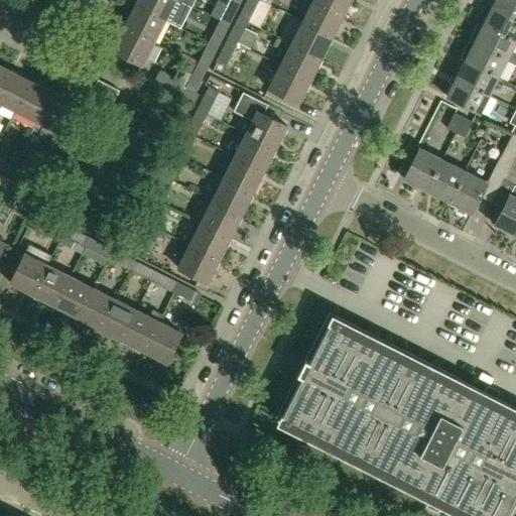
[(164,20),(173,0),(137,0),(134,5),(164,20)]
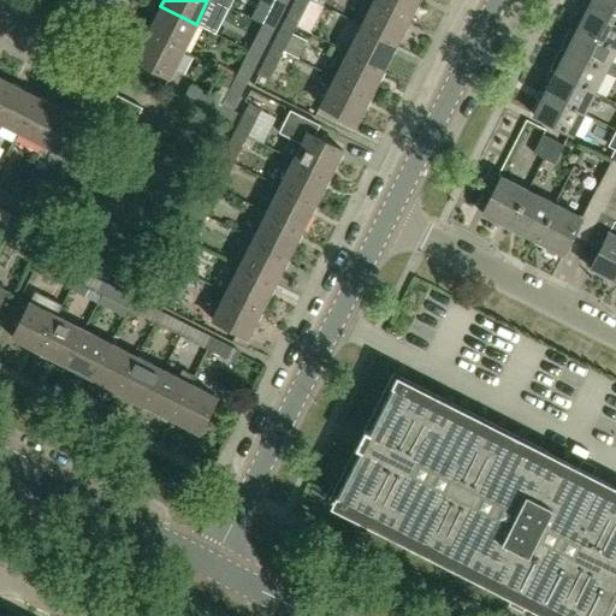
[(278,0),(273,0),(261,24),(272,30),(285,4),(278,0)]
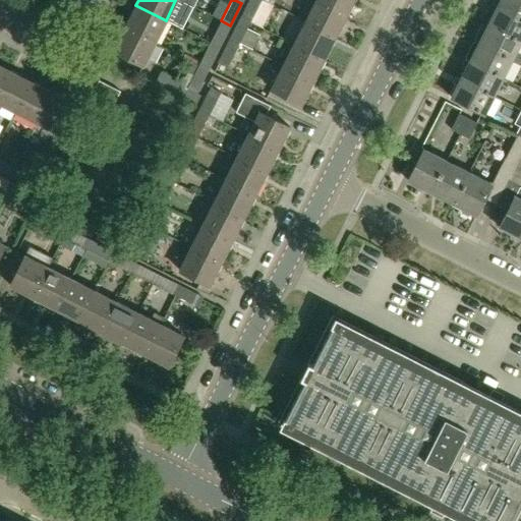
[(249,0),(241,18),(248,22),(259,0),(249,0)]
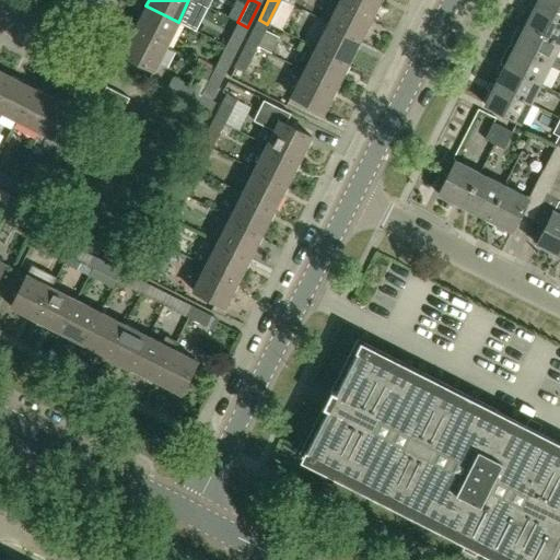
[(360,39),(372,15),(341,0),(339,0),(328,24),(360,39)]
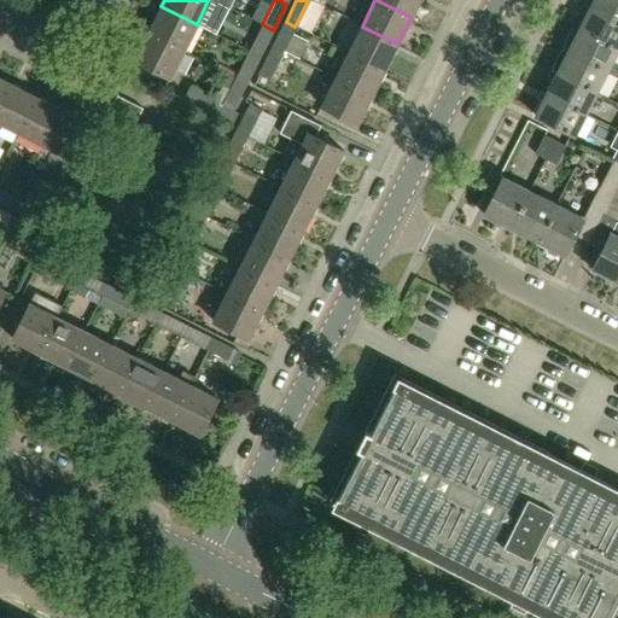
[(377,0),(410,17),(419,0),(377,0)]
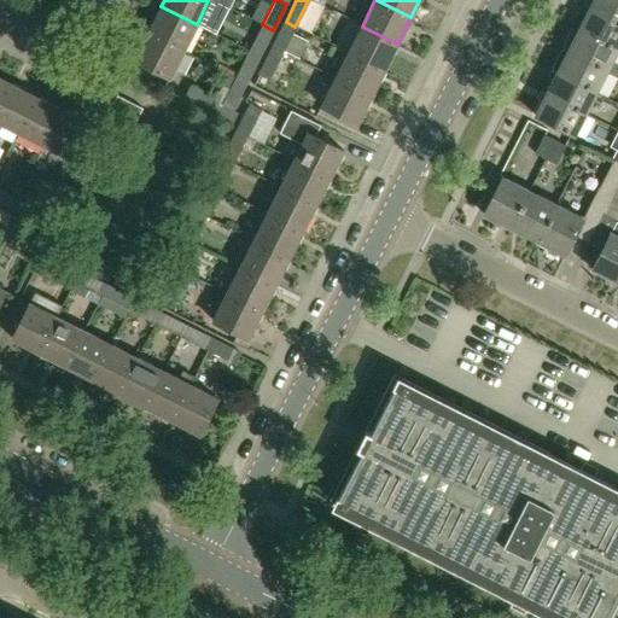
[(617,0),(584,0),(584,3),(586,7),(586,9),(617,24),(617,0)]
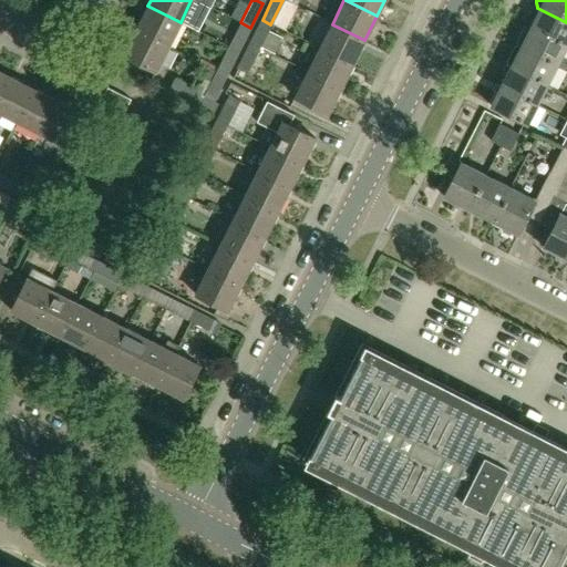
[(167,47),(181,22),(147,6),(135,31),(167,47)]
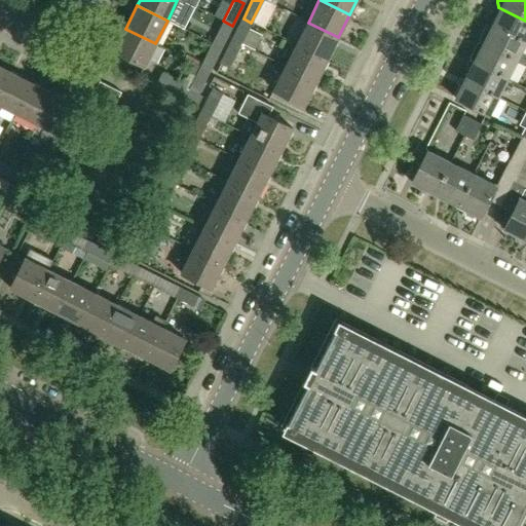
[(525,43),(525,41),(525,21),(498,7),(495,12),(492,10),(486,23),(489,25),(525,43)]
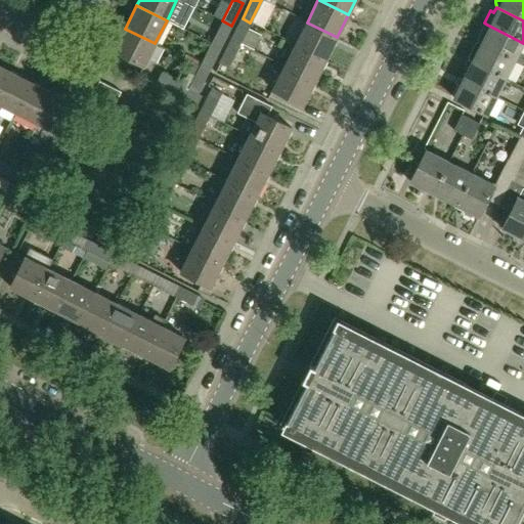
[(230,41),(238,45),(250,23),(243,18),(230,41)]
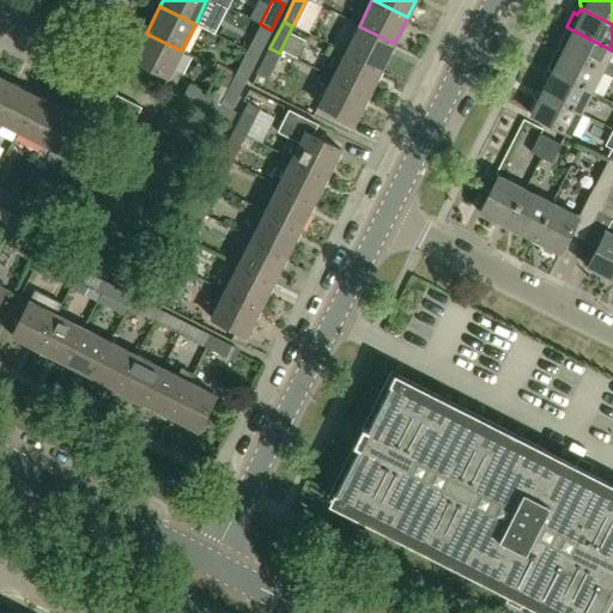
[(247,52),(258,56),(271,30),(260,24),(247,52)]
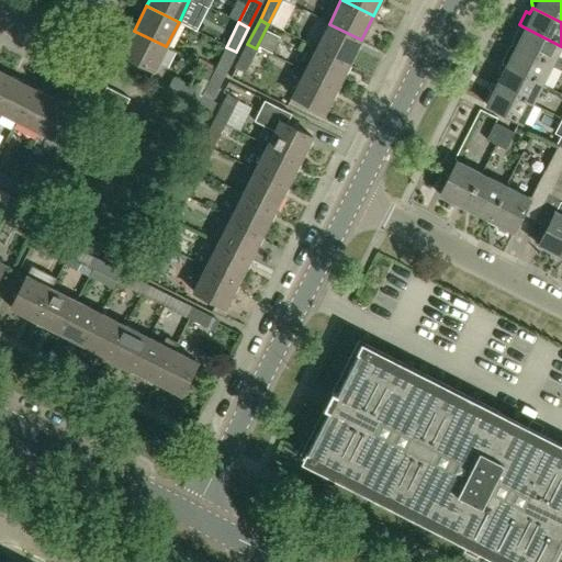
[(349,65),(359,45),(361,40),(329,24),(317,48),(349,65)]
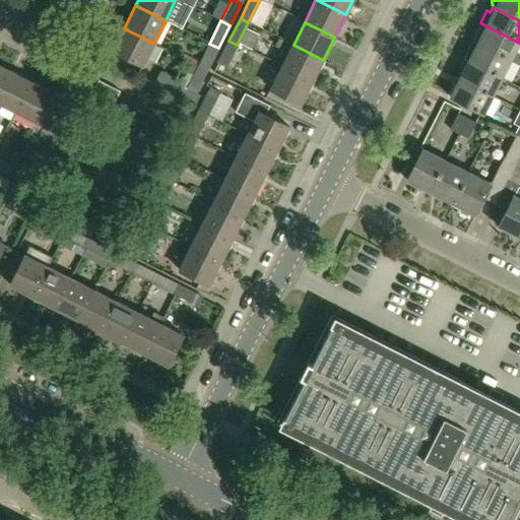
[(519,54),(515,52),(519,43),(483,24),(480,29),(477,30),(473,38),(474,42),(474,43),(510,61),(518,64),(519,59),(519,54)]
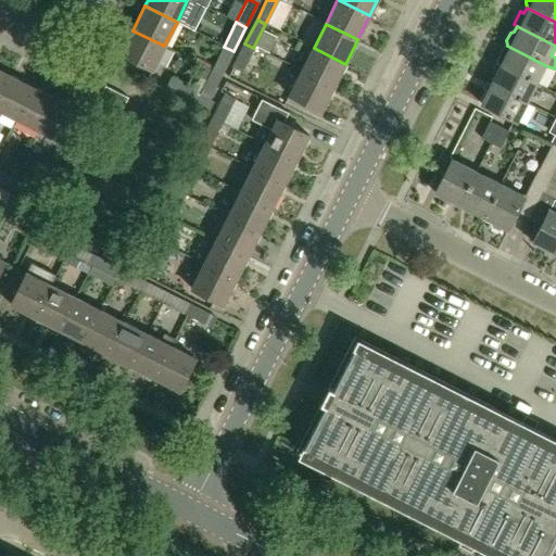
[(152,71),(164,46),(133,30),(121,54),(152,71)]
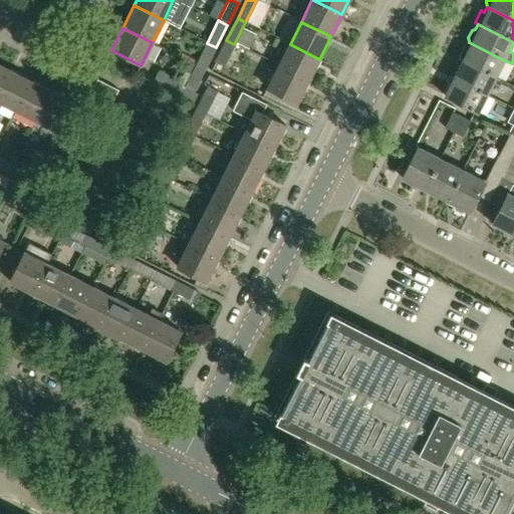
[(223,66),(234,44),(226,40),(215,62),(223,66)]
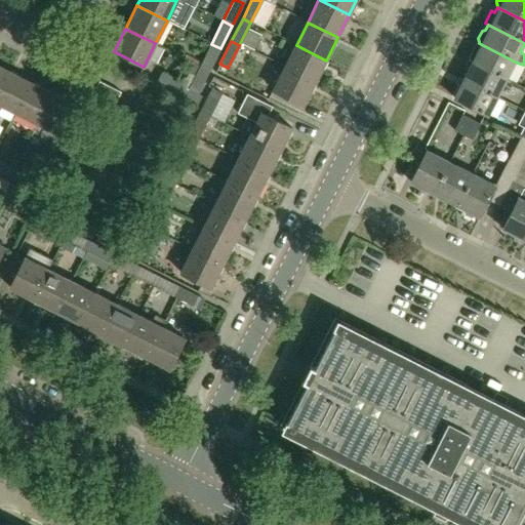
[(506,79),(515,62),(479,43),(476,48),(473,49),(469,56),(470,59),(470,61),(506,79)]
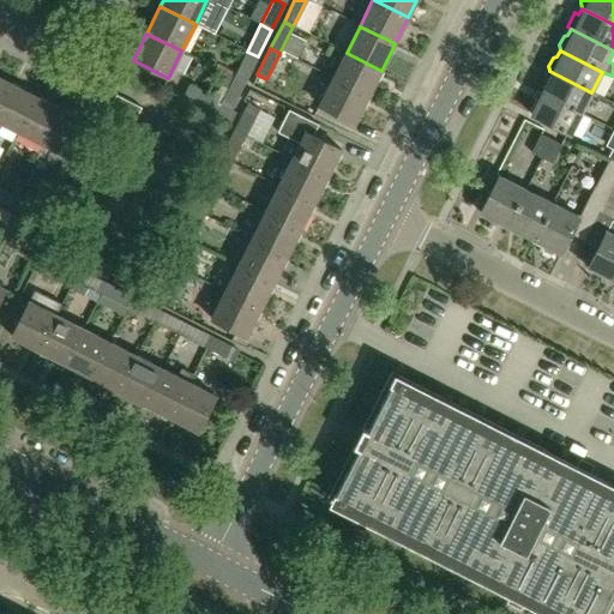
[(244,83),(258,56),(247,52),(234,78),(244,83)]
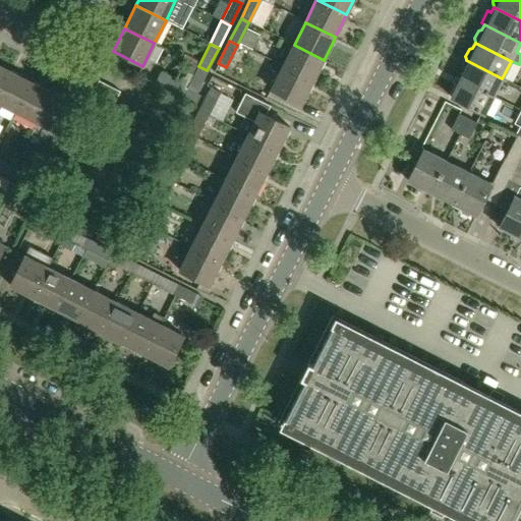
[(312,82),(324,60),(294,45),(282,67),(312,82)]
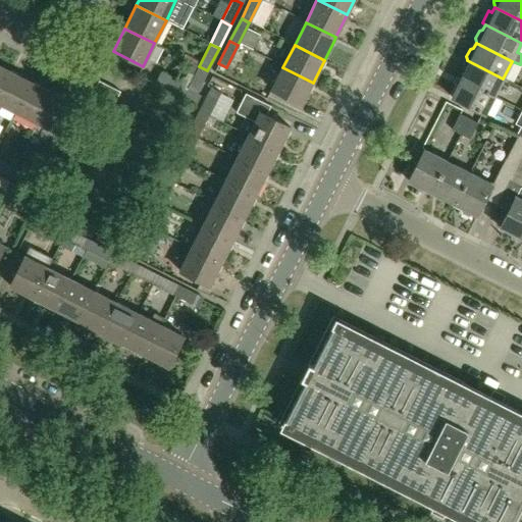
[(493,97),(503,79),(467,60),(464,66),(466,67),(460,80),(493,97)]
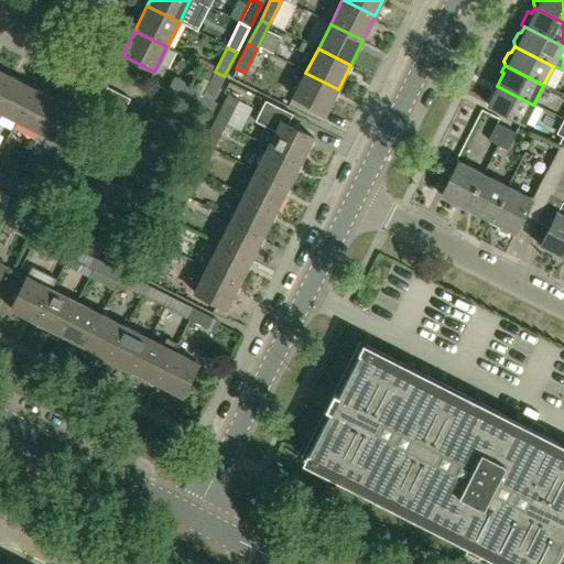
[(212,100),(224,76),(215,72),(203,96),(194,91),(190,101),(213,114),(217,104),(212,100)]
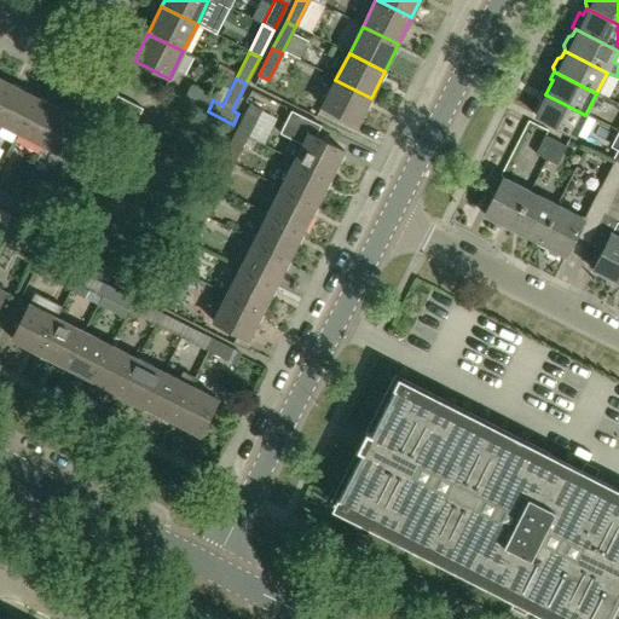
[(357,125),(371,98),(335,80),(322,106),(357,125)]
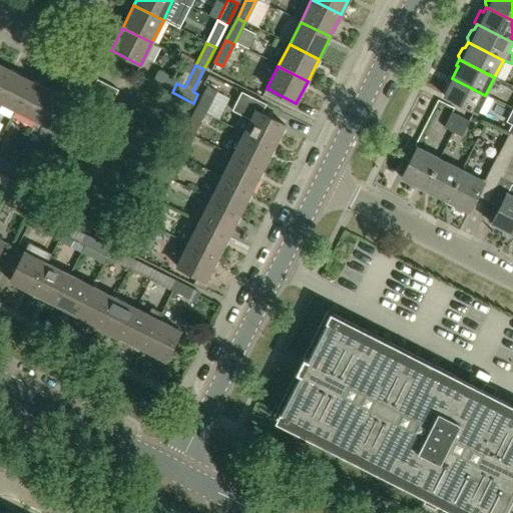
[(0,102),(15,110),(30,81),(8,70),(0,84),(0,102)]
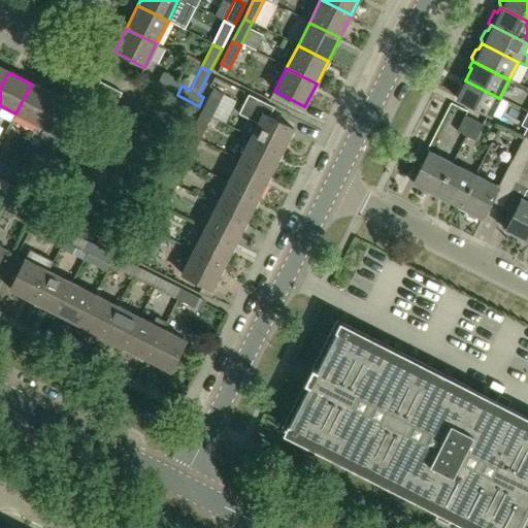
[(183,83),(163,73),(158,83),(158,84),(176,94),(183,83)]
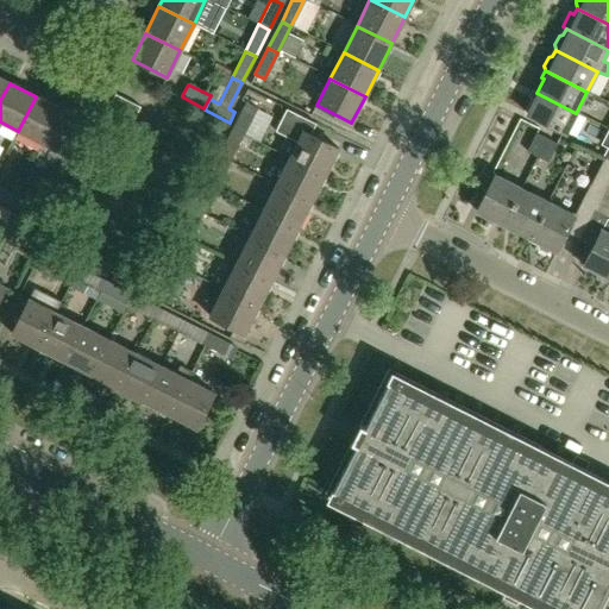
[(565,135),(576,113),(537,93),(535,93),(534,92),(531,98),(533,99),(526,113),(565,135)]
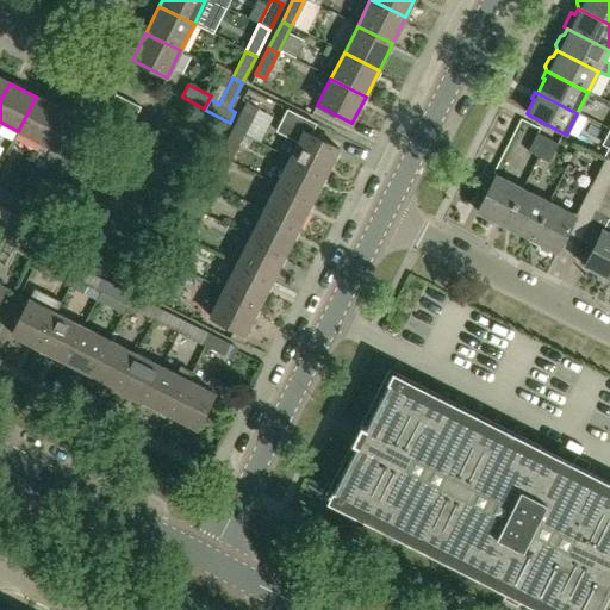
[(139,107),(114,94),(109,107),(134,120),(139,107)]
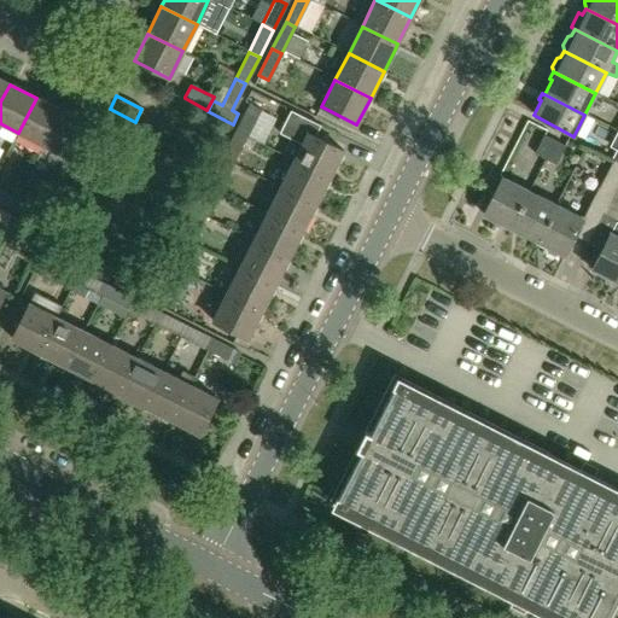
[(45,147),(63,111),(36,98),(18,133),(45,147)]
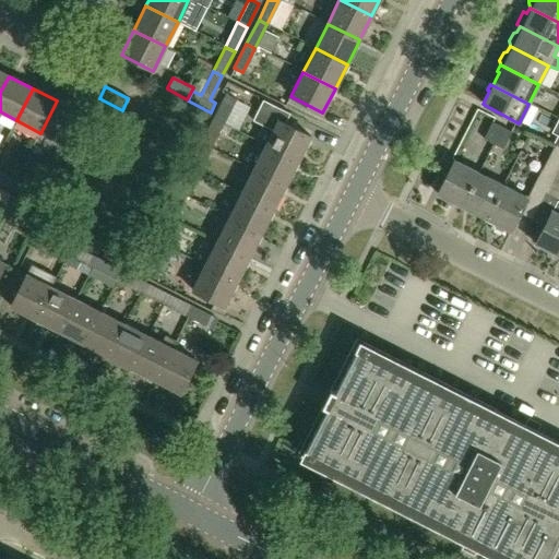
[(215,116),(214,119),(224,123),(236,99),(226,95),(215,116)]
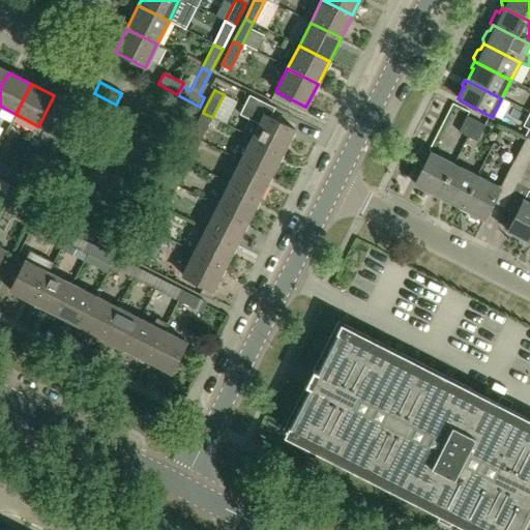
[(62,138),(78,107),(54,95),(38,126),(62,138)]
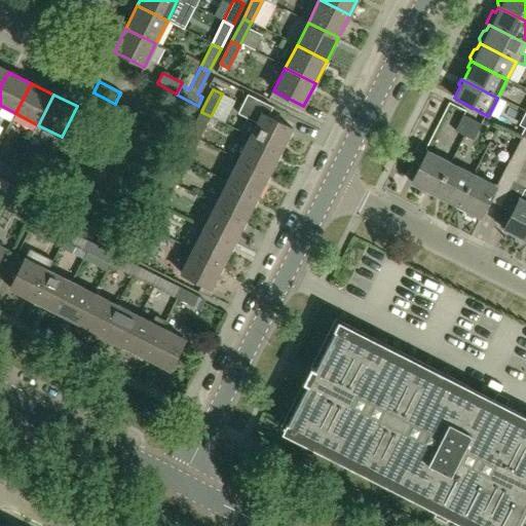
[(279,152),(292,128),(267,116),(271,108),(247,96),(237,113),(257,123),(250,137),(279,152)]
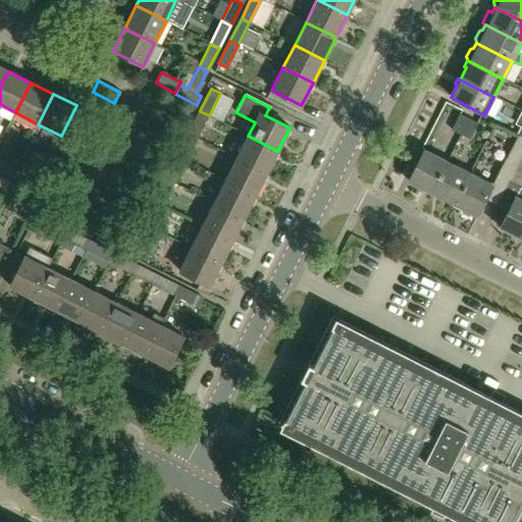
[(200,111),(188,134),(197,139),(209,115),(200,111)]
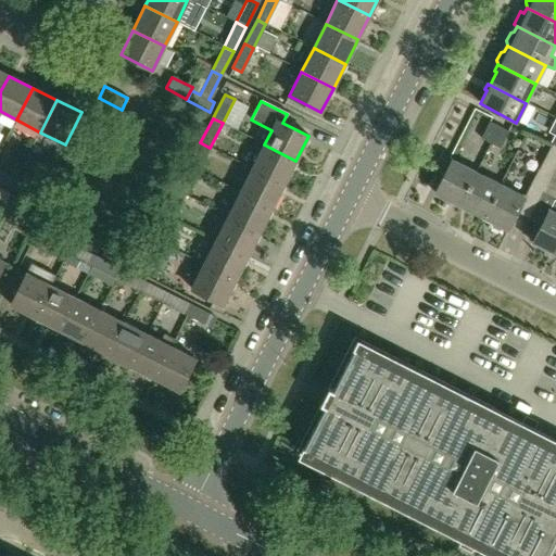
[(481,138),(491,143),(500,126),(490,122),(481,138)]
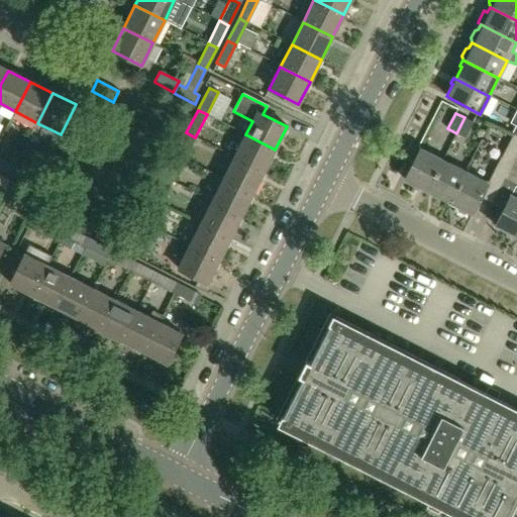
[(474,122),(464,117),(456,133),(466,137),(474,122)]
